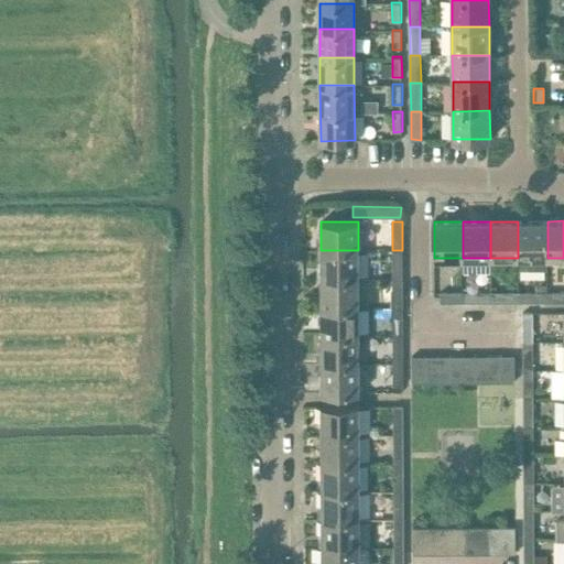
[(518,221),(518,258),(518,269),(546,269),(546,258),(548,258),(548,221),(518,221)]
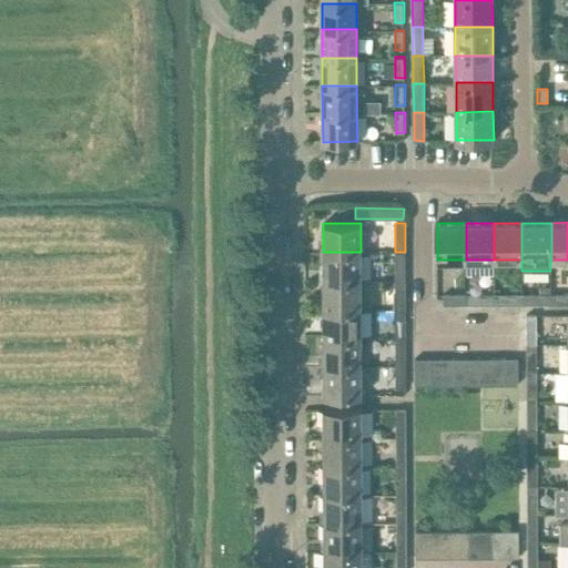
[(323,252),(323,281),(361,281),(361,252),(323,252)]
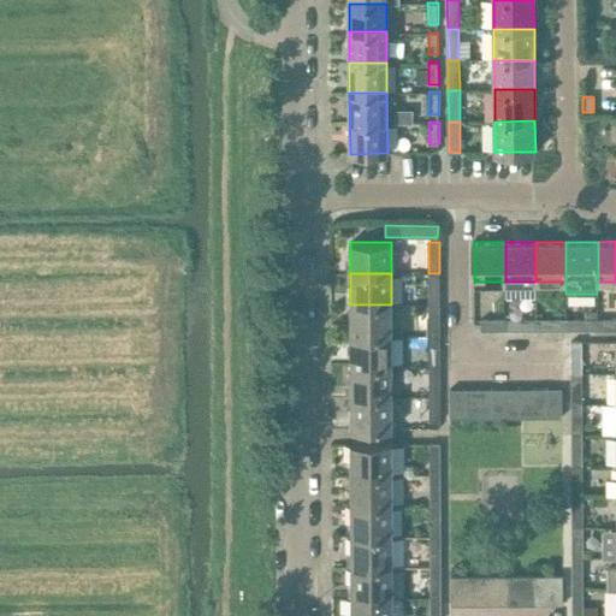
[(428,273),(428,304),(439,304),(439,273),(428,273)]
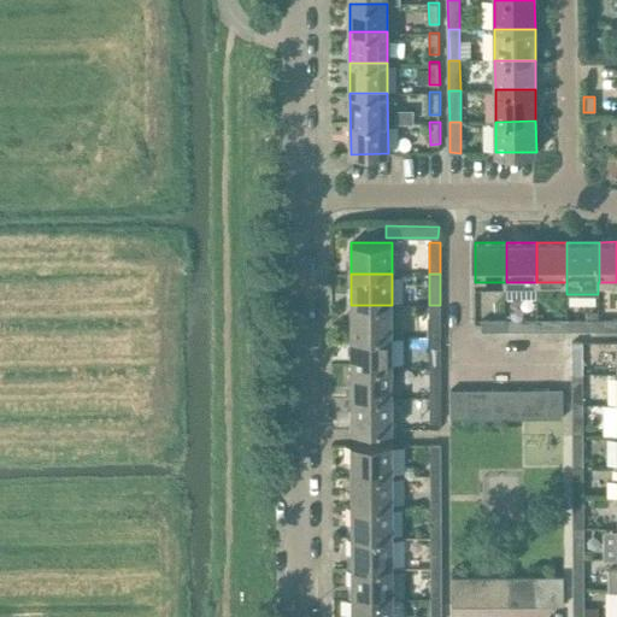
[(351,305),(351,336),(393,336),(392,305),(351,305)]
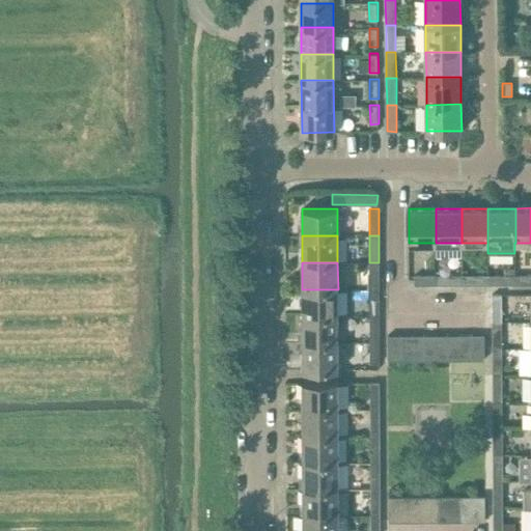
[(379,262),(369,262),(369,264),(369,272),(369,289),(380,289),(379,262)]
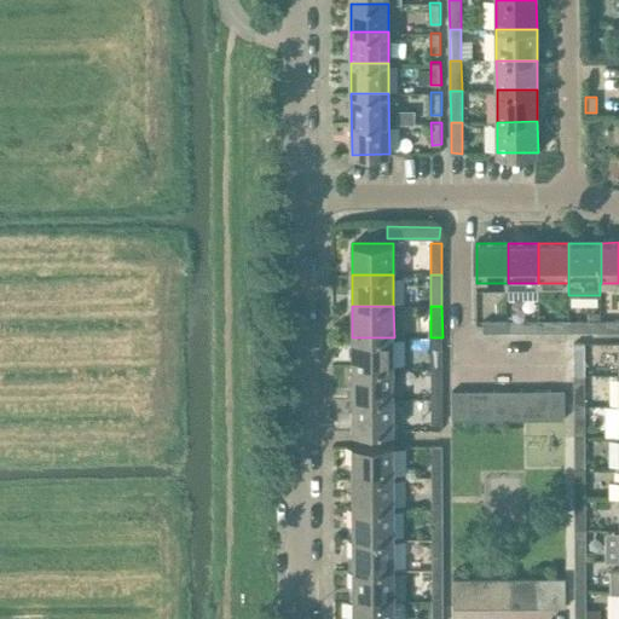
[(618,319),(601,320),(601,331),(618,331),(618,319)]
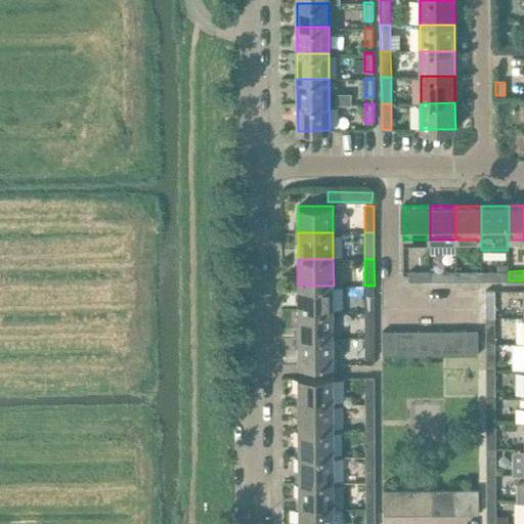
[(429,271),(409,271),(409,280),(429,280),(429,271)]
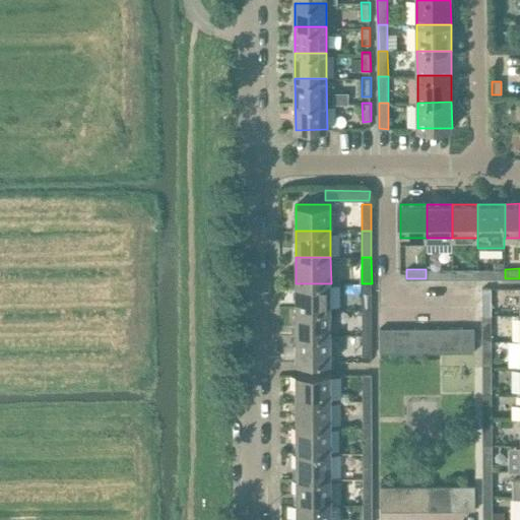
[(427,269),(426,269),(426,278),(427,278),(428,278),(453,278),(453,269),(451,269),(432,269),(428,269),(427,269)]
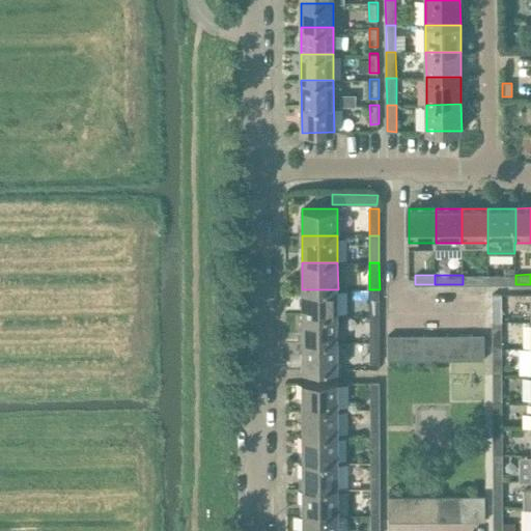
[(487,275),(463,275),(463,284),(487,284),(487,275)]
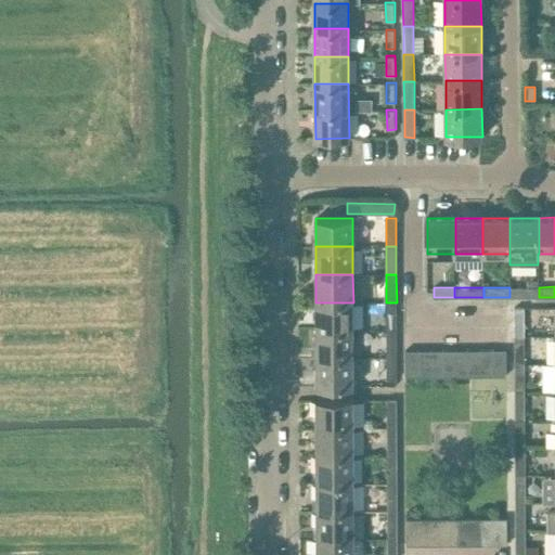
[(511,287),(510,287),(510,297),(512,297),(539,297),(539,287),(537,287),(526,287),(511,287)]
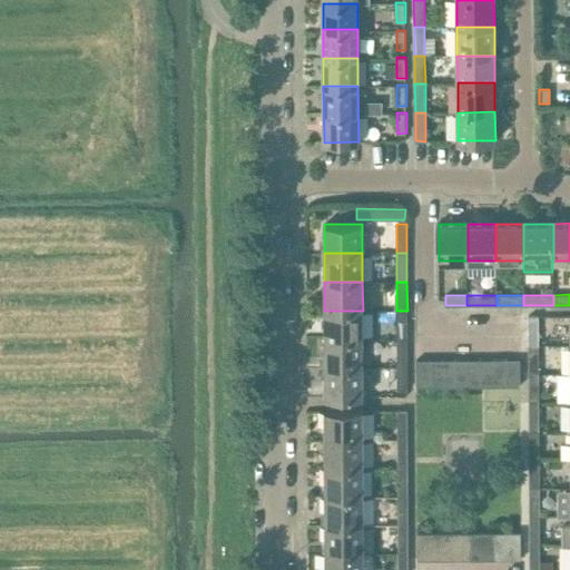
[(324,311),(324,340),(363,340),(363,311),(324,311)]
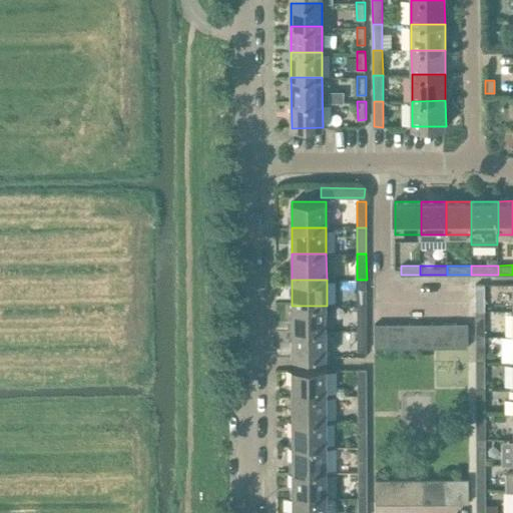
[(357,280),(358,305),(367,305),(367,280),(357,280)]
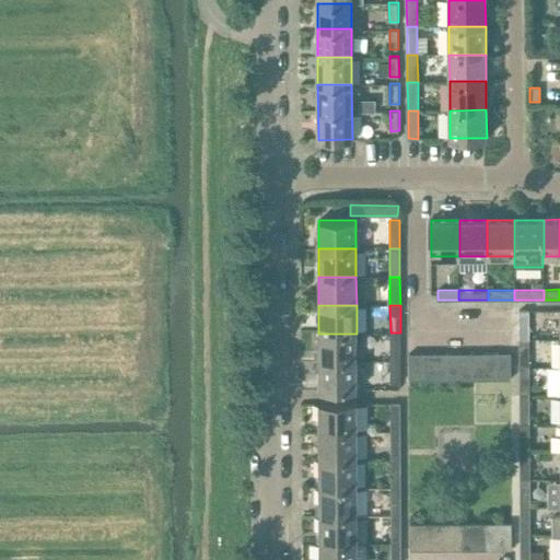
[(518,310),(520,340),(529,340),(529,310),(518,310)]
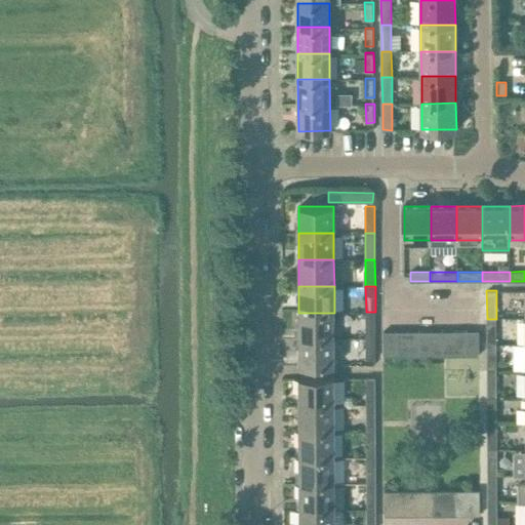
[(334,313),(298,313),(298,338),(334,338),(334,337),(344,337),(344,312),(334,313)]
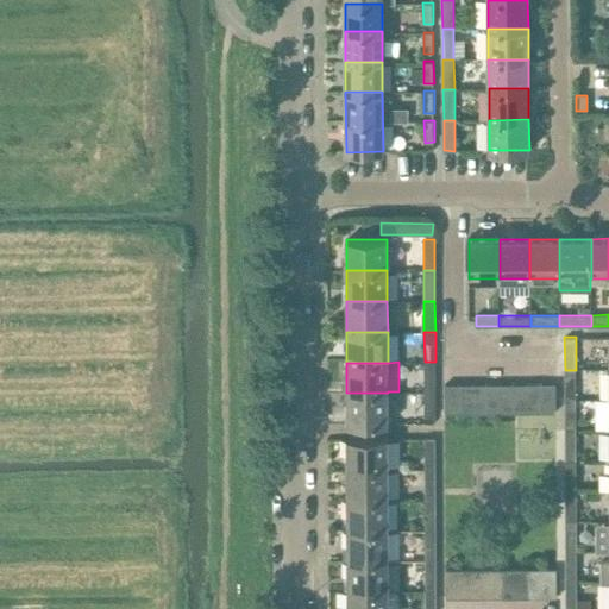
[(425,362),(425,393),(435,393),(435,362),(425,362)]
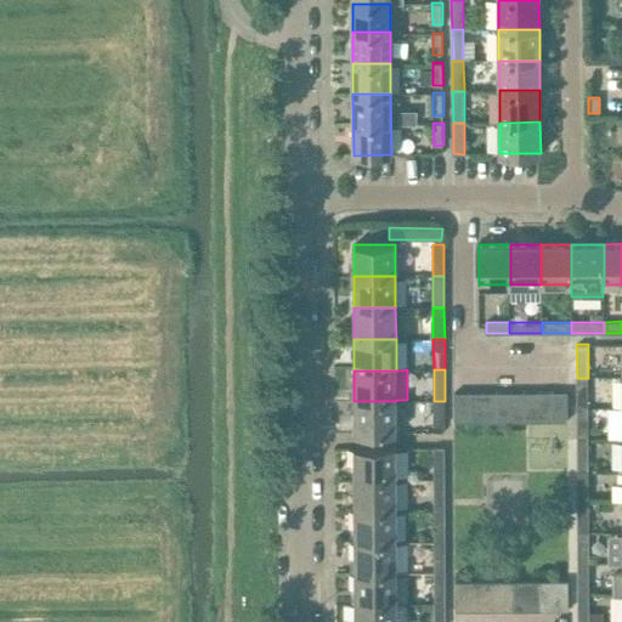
[(577,378),(577,408),(588,408),(588,378),(577,378)]
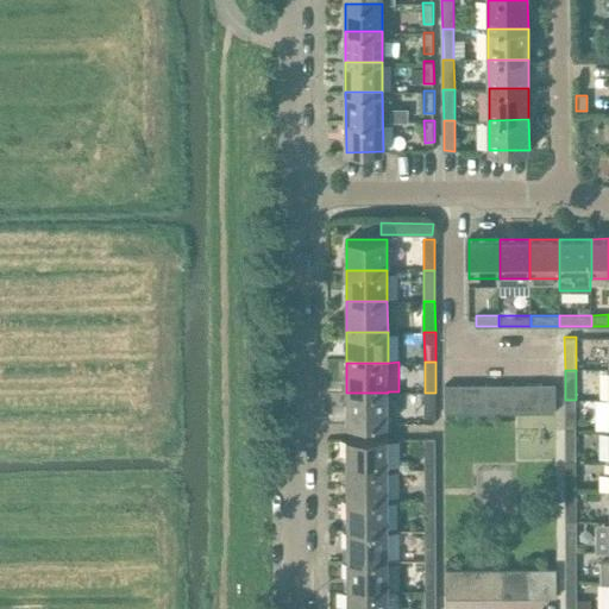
[(514,385),(514,413),(528,413),(528,384),(514,385)]
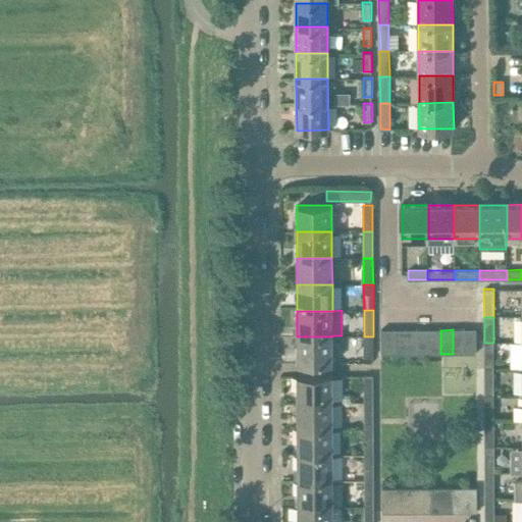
[(453,329),(453,354),(464,354),(465,329),(453,329)]
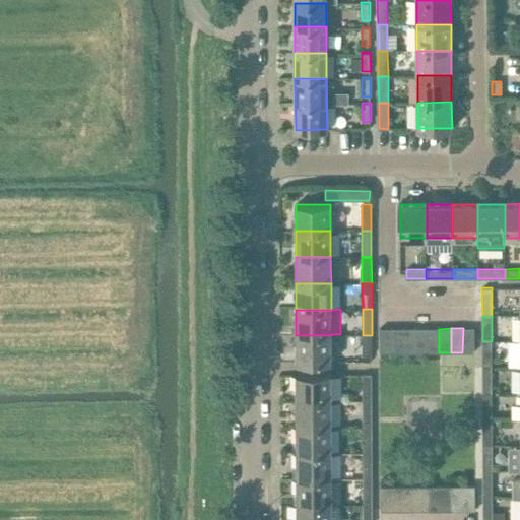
[(463,328),(462,352),(474,352),(474,328),(463,328)]
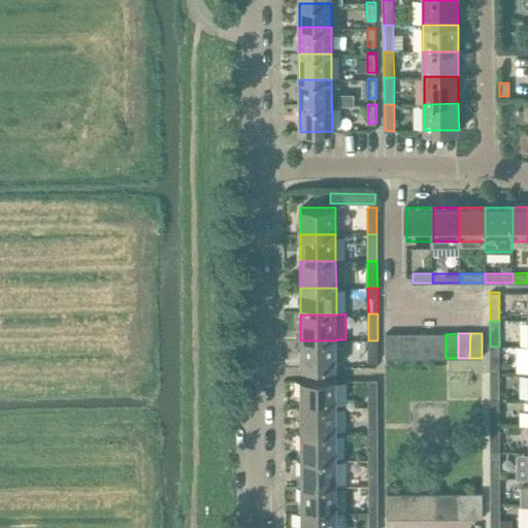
[(387,334),(386,358),(398,358),(398,334),(387,334)]
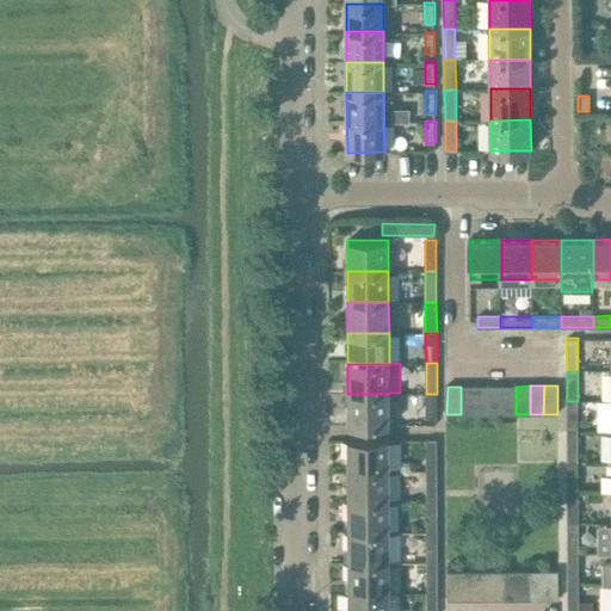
[(461,387),(461,414),(475,414),(475,387),(461,387)]
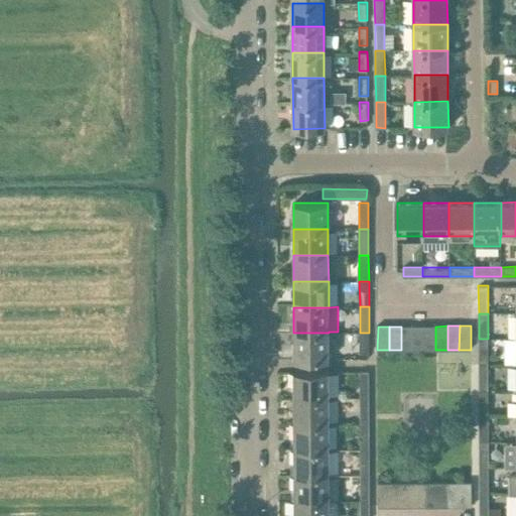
[(401,327),(401,350),(412,350),(412,327),(401,327)]
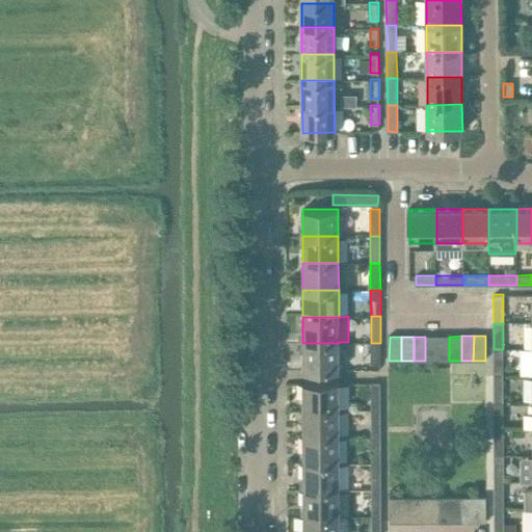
[(425,337),(425,361),(436,361),(437,337),(425,337)]
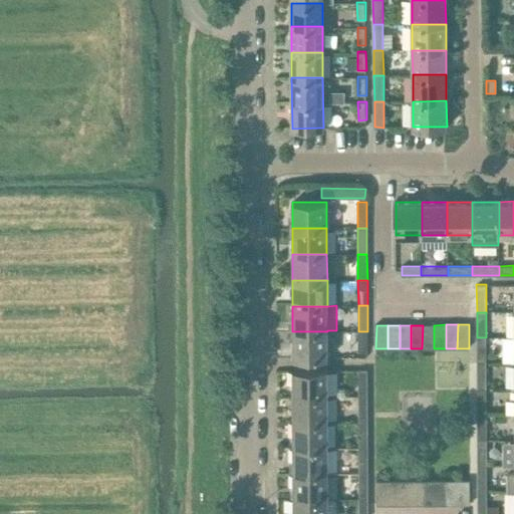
[(423,325),(422,348),(434,348),(434,325),(423,325)]
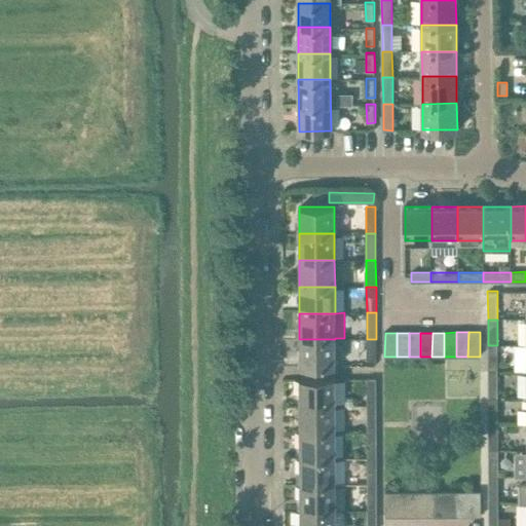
[(299,339),(299,367),(335,367),(335,339),(299,339)]
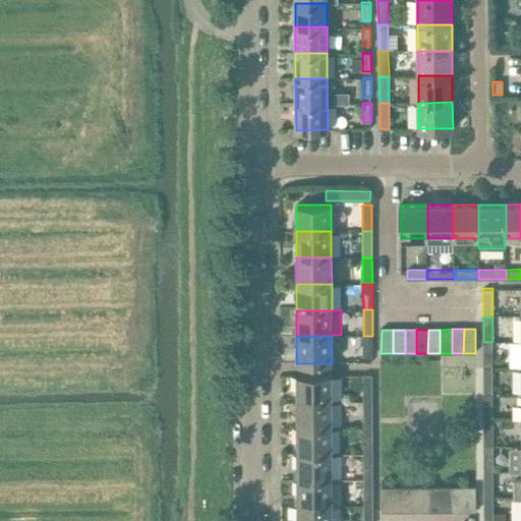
[(363,356),(372,356),(372,336),(363,336),(363,356)]
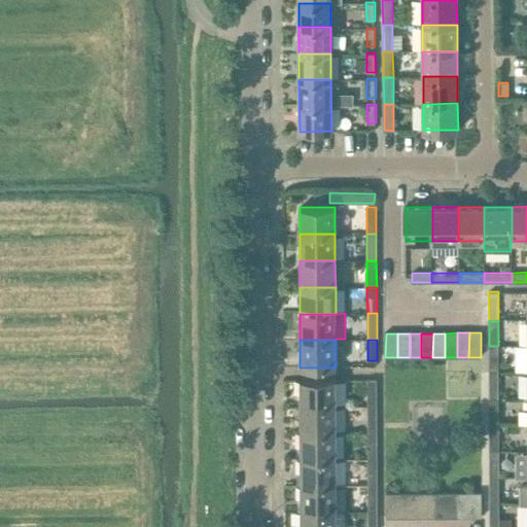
[(489,346),(489,372),(498,372),(498,346),(489,346)]
